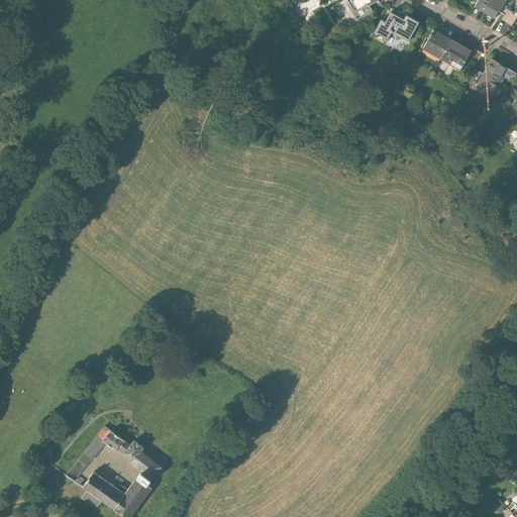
[(346,0),(353,12),(367,5),(369,7),(375,3),(373,0),(346,0)]
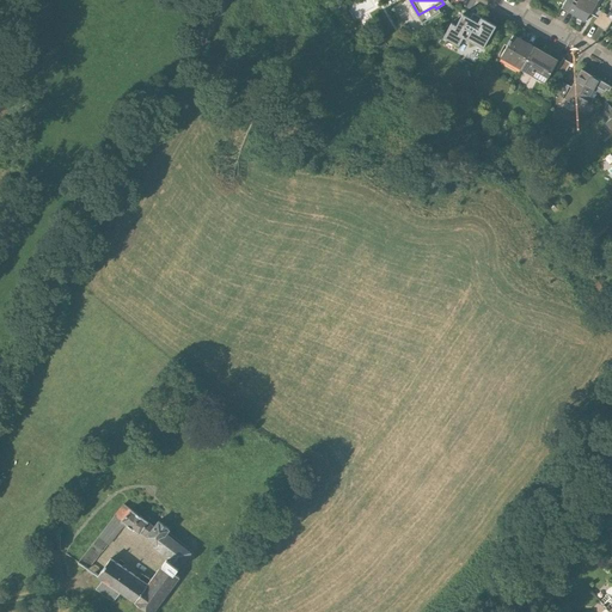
[(564,0),(561,8),(585,22),(597,0),(577,0),(576,1),(574,0),(564,0)]
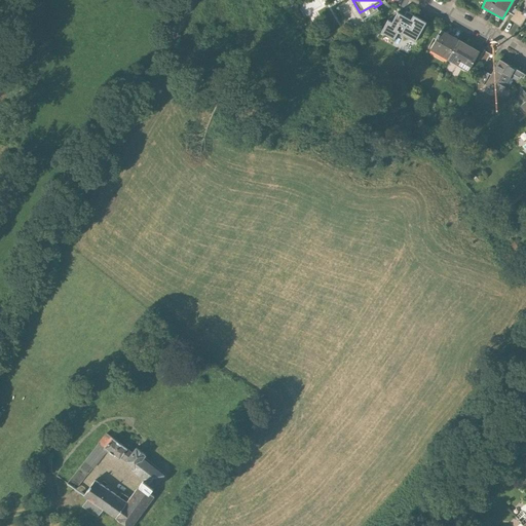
[(413,16),(410,22),(397,14),(391,24),(387,22),(380,35),(393,42),(398,34),(415,43),(425,24),(413,16)]
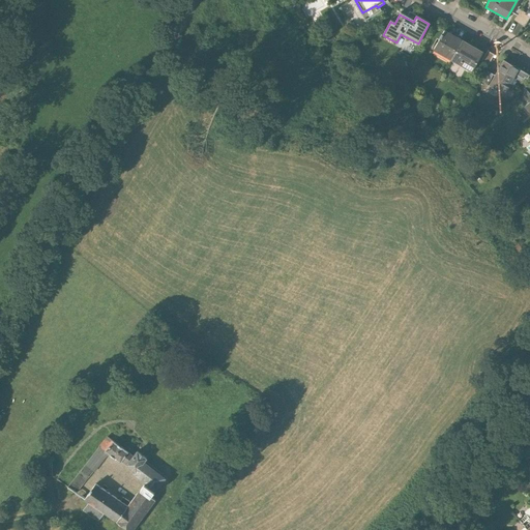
[(463,41),(445,31),(434,50),(451,60),(463,41)]
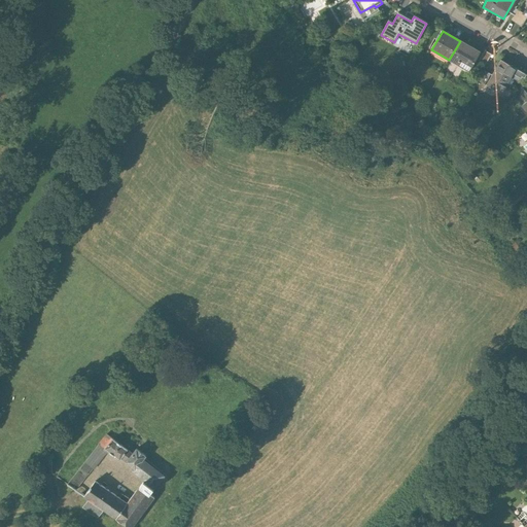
[(481,53),(460,41),(449,60),(469,71),(481,53)]
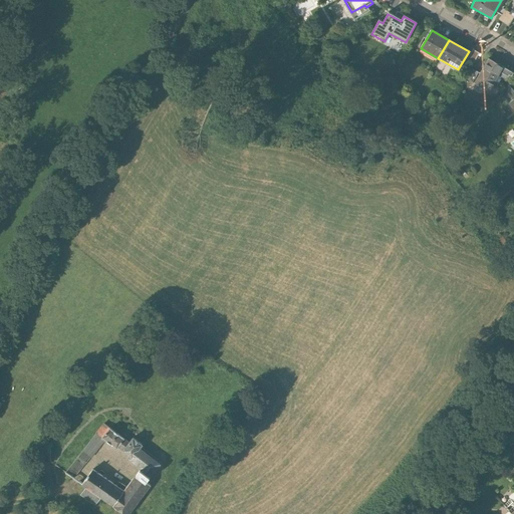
[(479,54),(473,50),(467,60),(474,64),(479,54)]
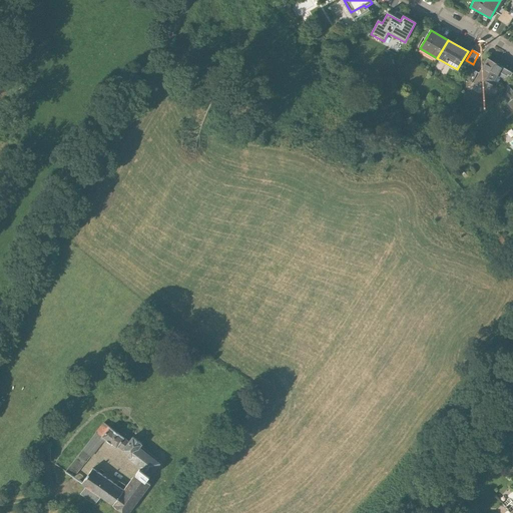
[(502,68),(487,59),(473,84),(488,92),(497,76),(502,68)]
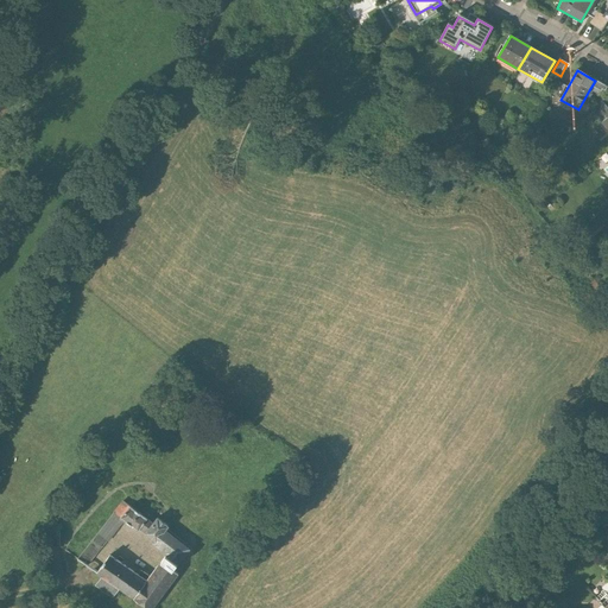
[(607,87),(595,81),(589,90),(597,95),(600,90),(601,92),(602,89),(605,90),(607,87)]
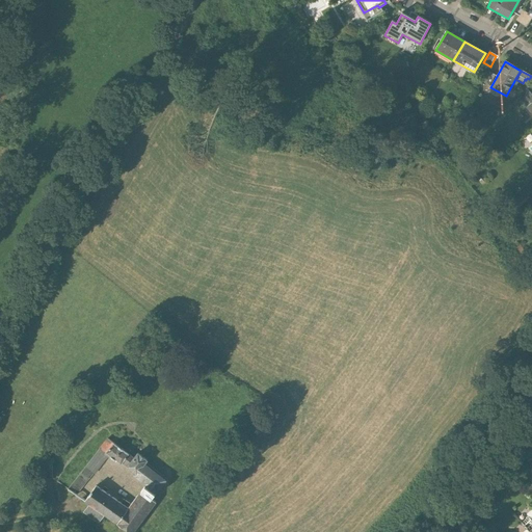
[(531,100),(531,96),(527,89),(522,95),(529,103),(531,100)]
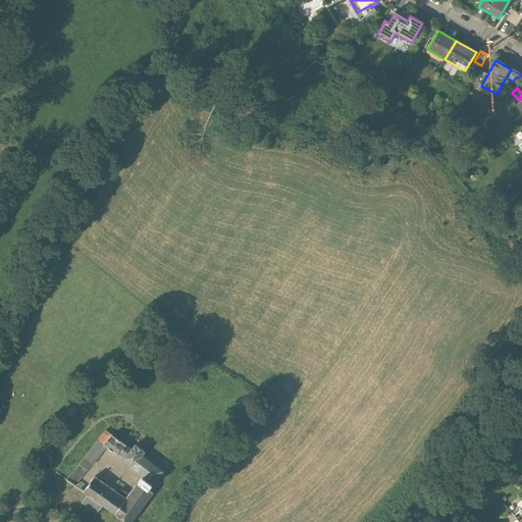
[(132,447),(112,433),(105,442),(120,454),(121,452),(138,463),(136,465),(146,473),(128,498),(96,474),(91,482),(85,477),(79,485),(90,493),(83,503),(97,513),(105,502),(132,521),(154,490),(150,487),(163,468),(143,453),(145,449),(136,442),(132,447)]
